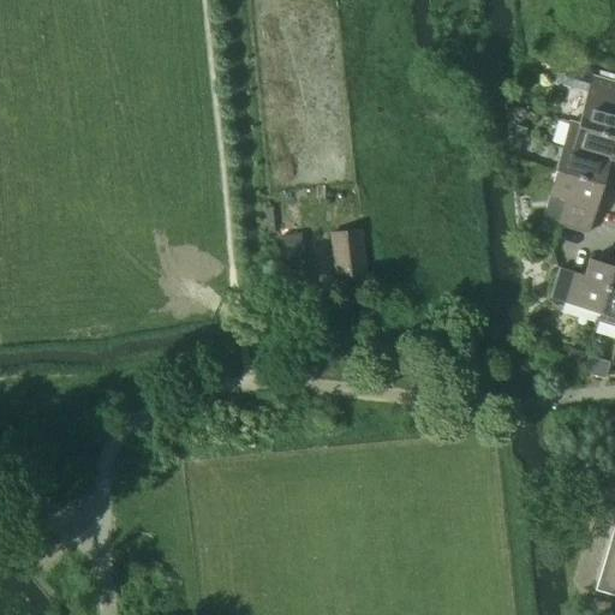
[(614,81),(592,75),(589,89),(614,95),(614,81)]
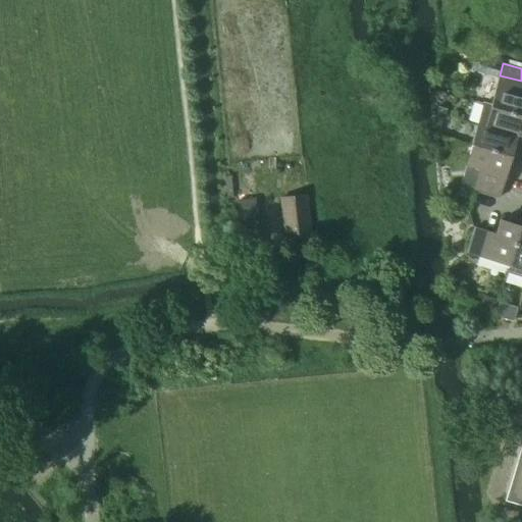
[(490,105),(521,115),(521,93),(521,90),(521,81),(500,75),(490,105)]
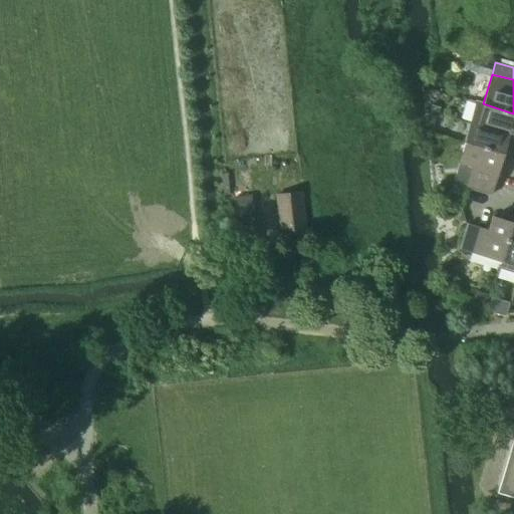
[(476,101),(470,122),(513,135),(513,113),(483,103),(476,101)]
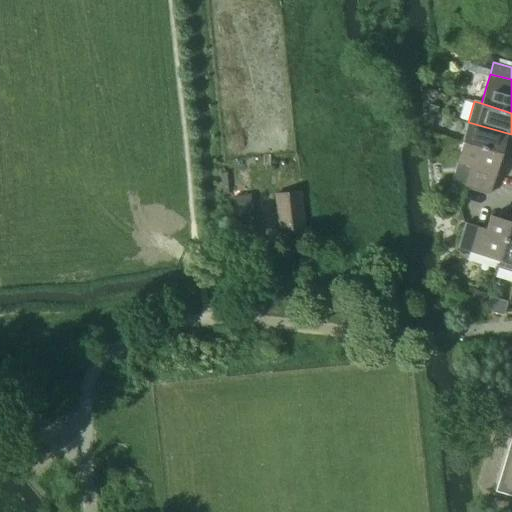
[(511,134),(468,122),(463,141),(508,155),(511,139),(511,134)]
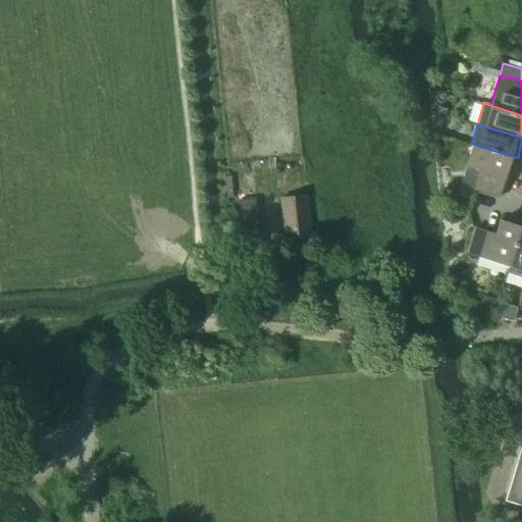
[(477,179),(502,187),(511,157),(517,159),(518,158),(472,144),(466,165),(480,169),(477,179)]
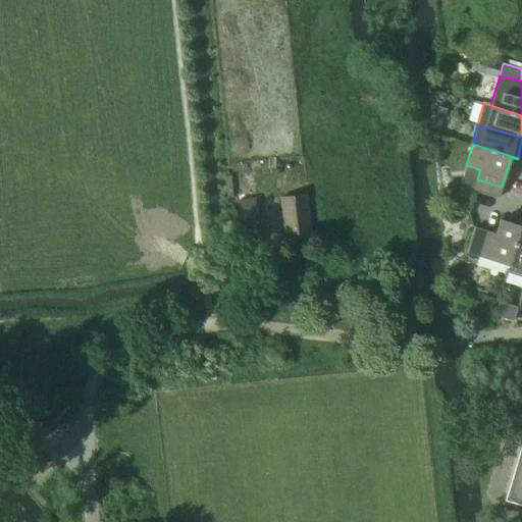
[(225,178),(227,198),(233,198),(232,177),(225,178)]
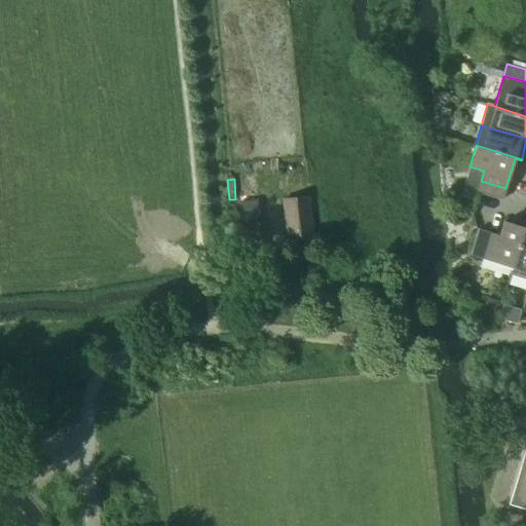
[(477,192),(502,199),(505,188),(481,181),(477,192)]
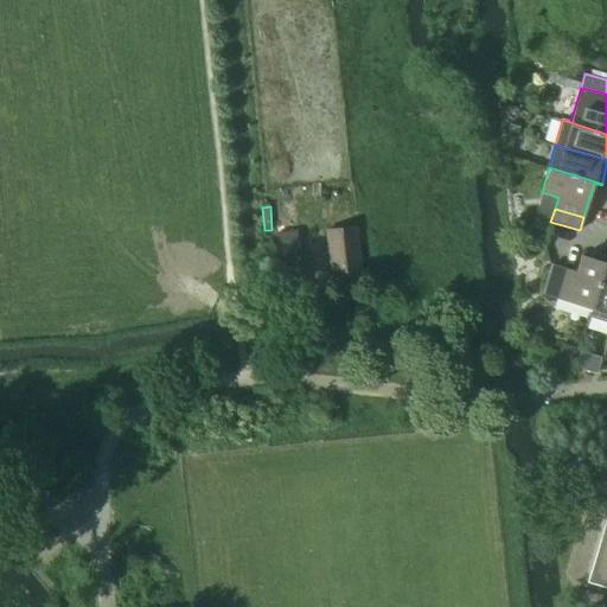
[(327,229),(332,278),(360,275),(356,227),(327,229)]
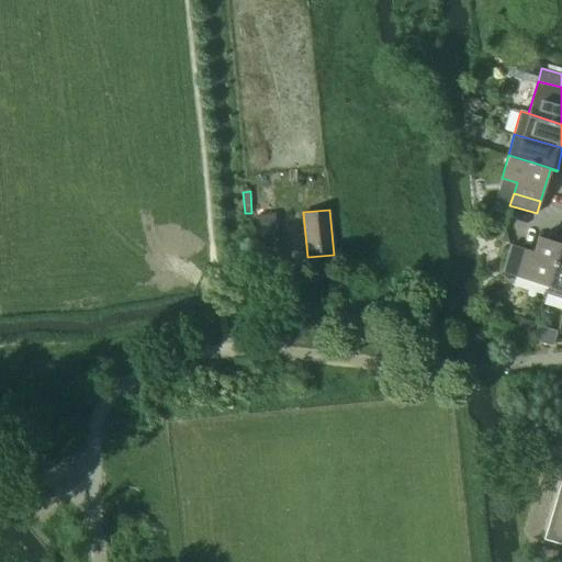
[(257,213),(258,228),(276,227),(274,211),(257,213)]
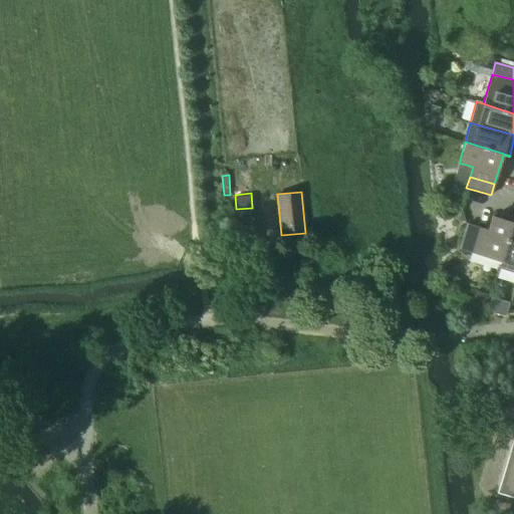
[(243,212),(245,223),(254,222),(253,211),(243,212)]
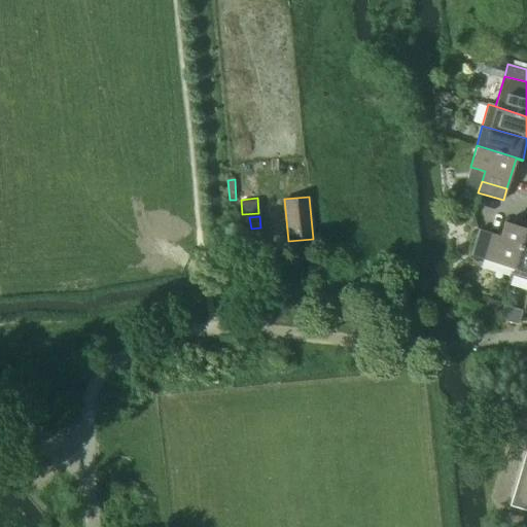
[(482,257),(513,267),(525,227),(504,221),(500,236),(489,233),(482,257)]
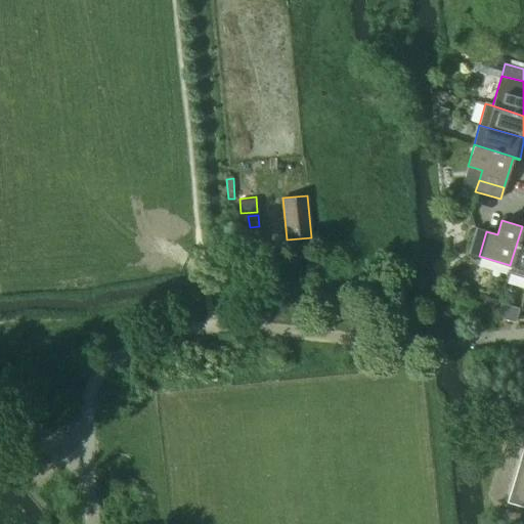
[(508,272),(523,276),(523,226),(522,226),(510,265),(508,272)]
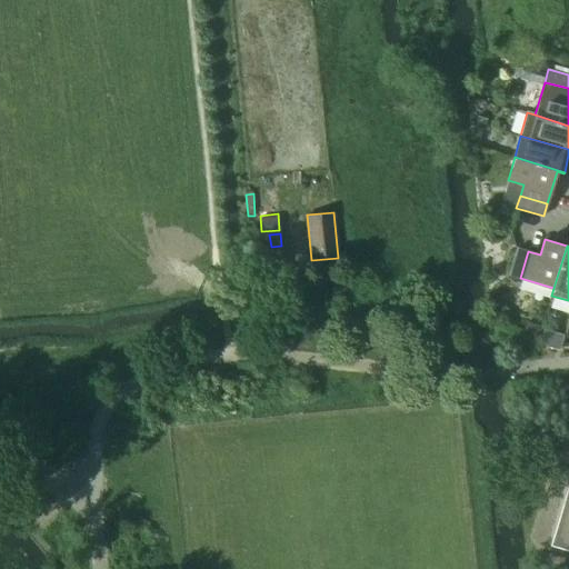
[(508,275),(520,278),(528,251),(516,248),(508,275)]
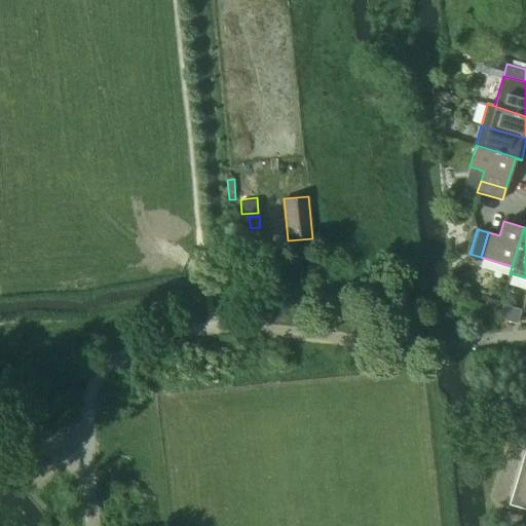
[(239,233),(240,248),(262,246),(260,231),(239,233)]
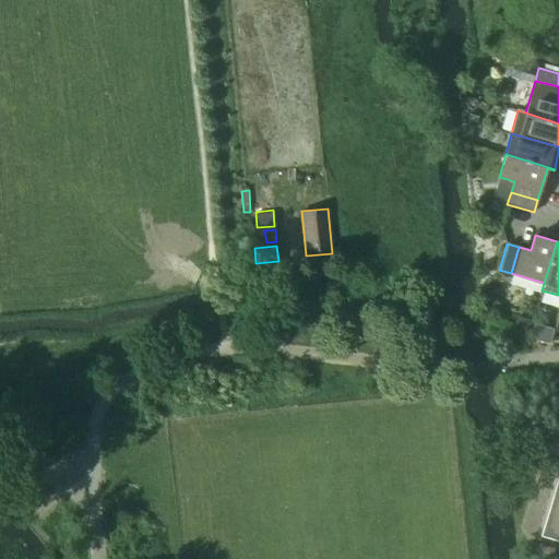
[(558,463),(538,534),(558,539),(558,463)]
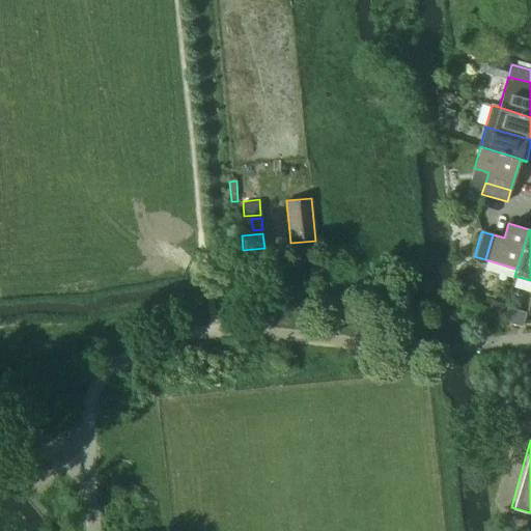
All buildings are outlined.
